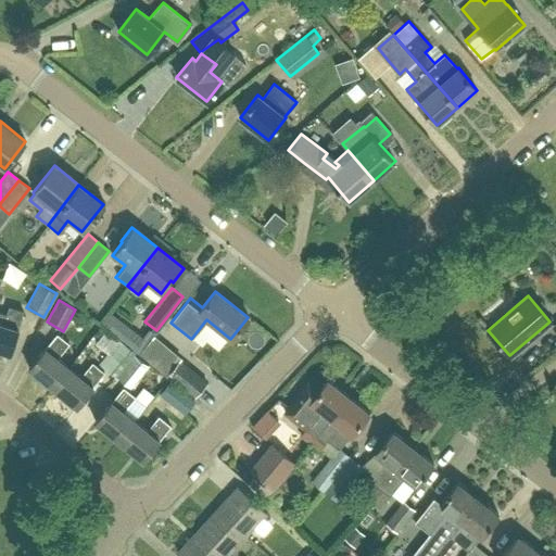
[(7,314),(0,312),(0,350),(12,354),(20,328),(19,328),(24,312),(10,307),(7,314)]
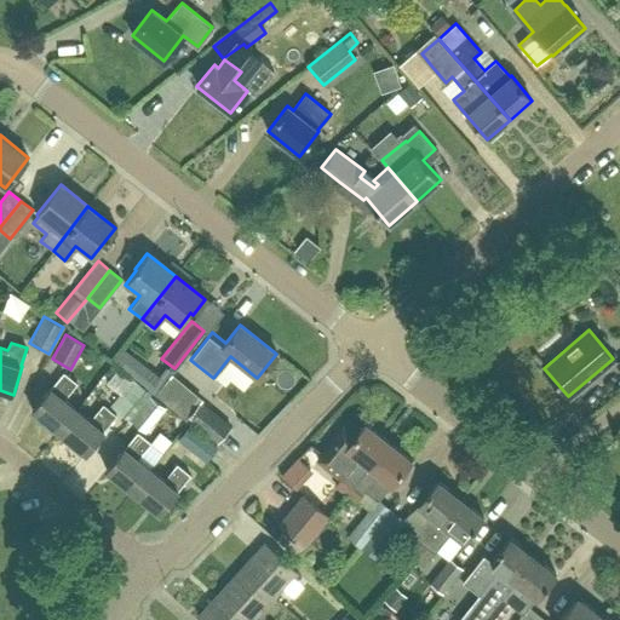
[(155,371),(142,386),(132,379),(110,406),(127,419),(149,392),(154,396),(166,380),(155,371)]
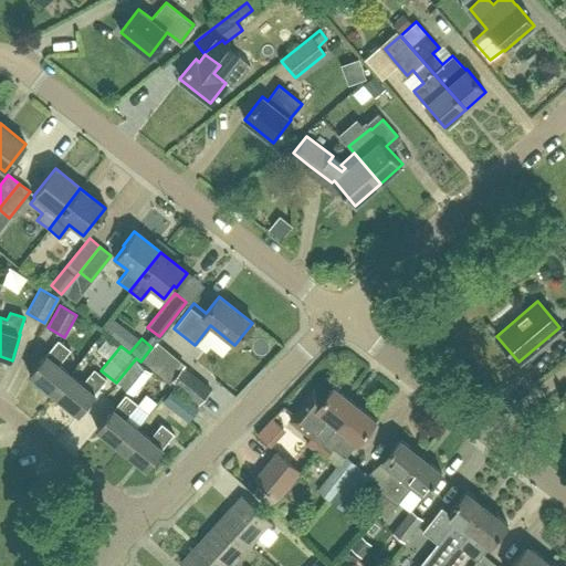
[(54,396),(71,374),(59,364),(70,350),(58,341),(46,355),(46,354),(29,375),(54,396)]
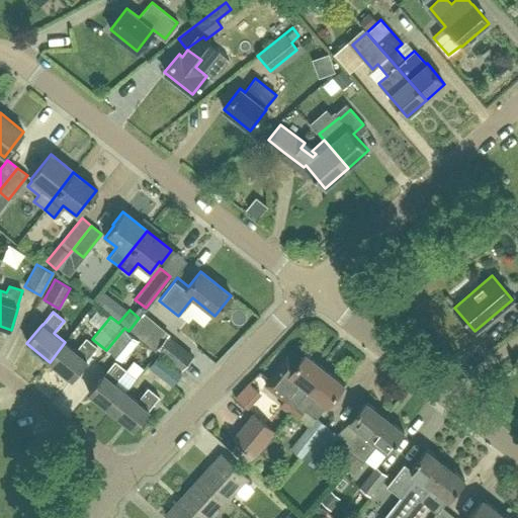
[(160,344),(139,325),(134,331),(154,350),(156,348),(181,370),(191,358),(167,336),(160,344)]
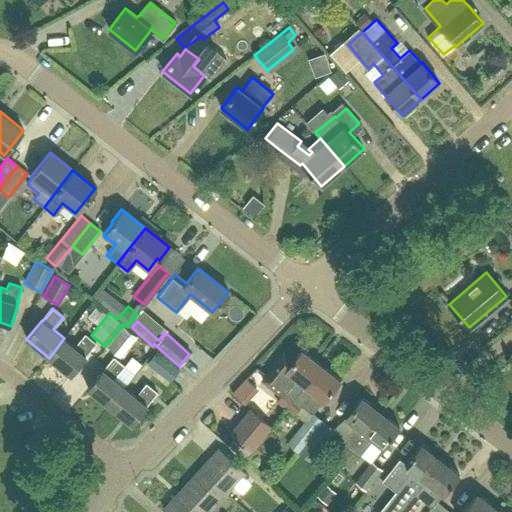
[(136,337),(123,326),(107,347),(120,357),(136,337)]
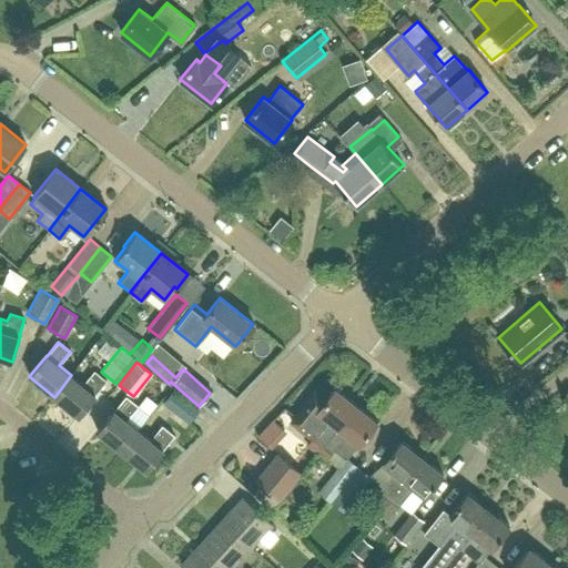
[(71,375),(54,397),(79,417),(95,396),(94,395),(105,381),(94,371),(83,385),(71,375)]
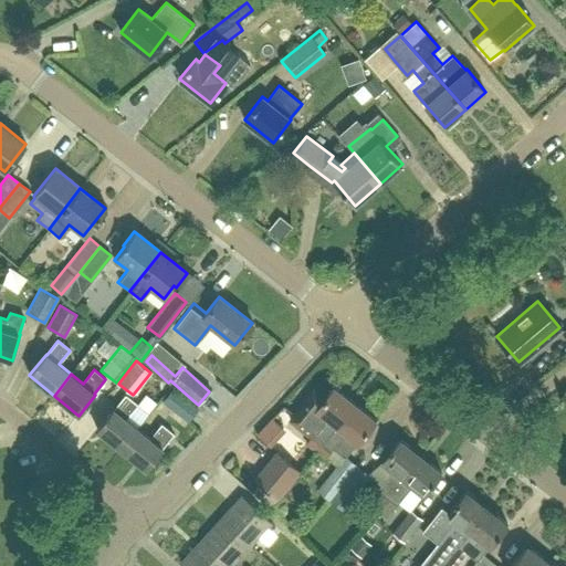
[(196,407),(163,378),(155,388),(166,397),(161,402),(175,413),(170,418),(179,426),(184,420),(184,421),(196,407)]
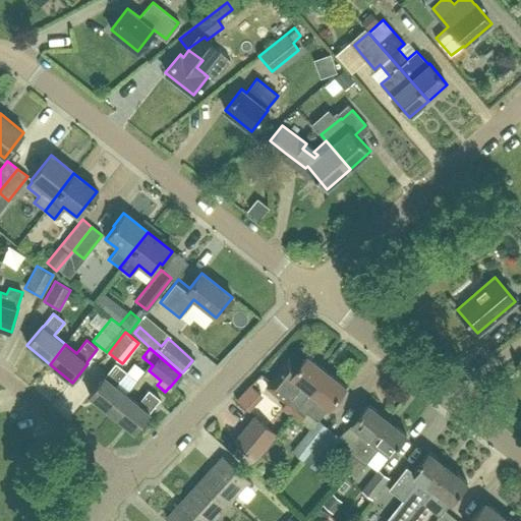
[(292,414),(326,370),(306,356),(297,367),(288,359),(271,382),(291,398),(284,408),(292,414)]
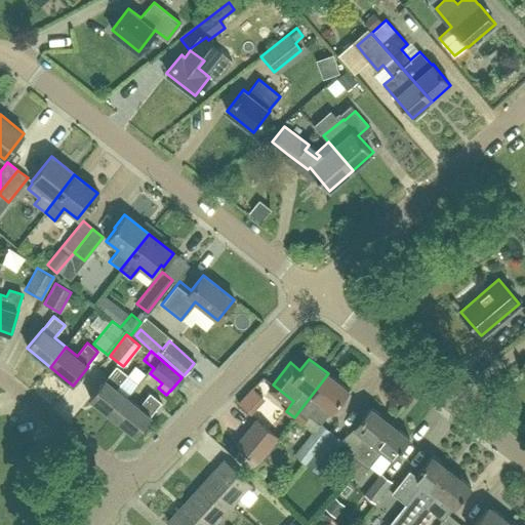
[(112,417),(128,398),(117,389),(127,375),(116,366),(106,379),(105,378),(89,398),(112,417)]
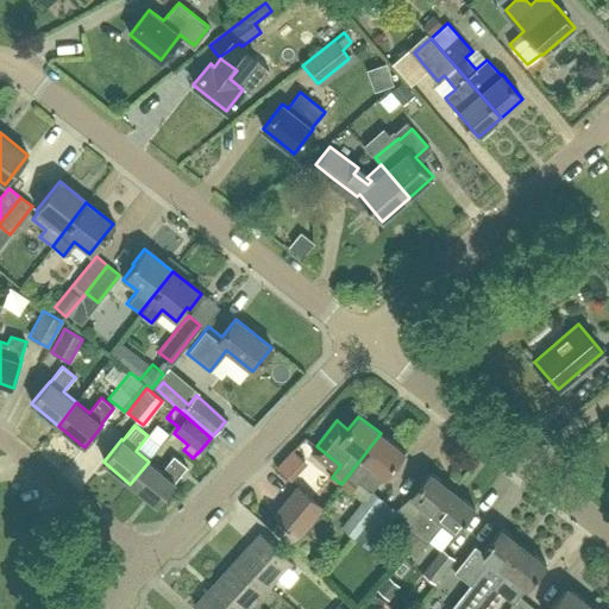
[(381,433),(341,484),(351,491),(351,490),(363,500),(353,512),(366,522),(383,502),(370,491),(383,475),(383,476),(403,451),(381,433)]
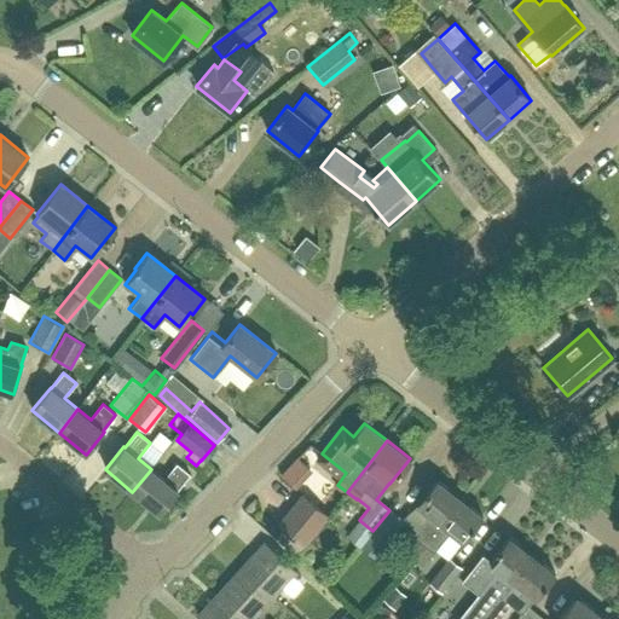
[(163,480),(151,469),(132,492),(158,514),(177,492),(175,492),(189,475),(177,464),(163,480)]
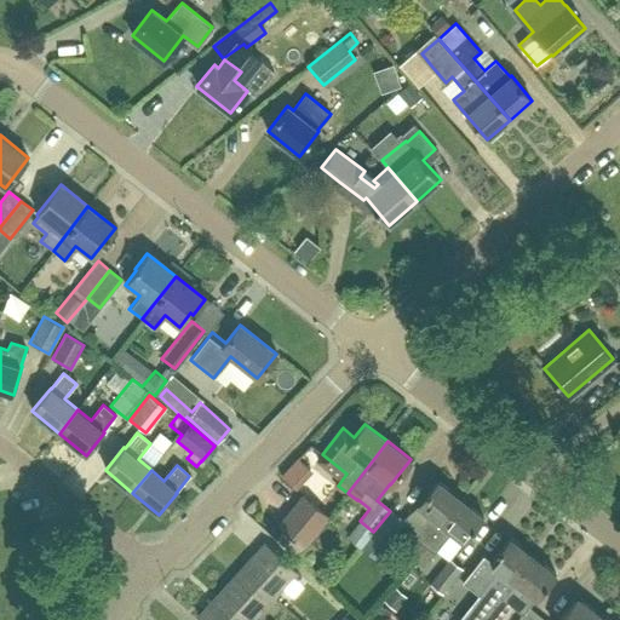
[(413,558),(460,498),(437,481),(418,505),(430,515),(402,550),(413,558)]
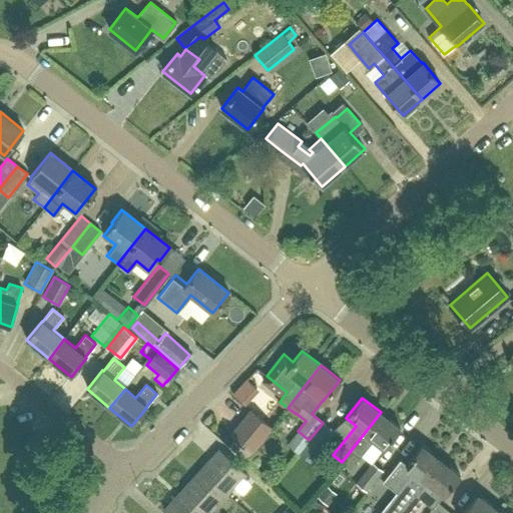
[(272,427),(250,411),(230,437),(233,440),(228,447),(242,458),(248,451),(251,453),(272,427)]
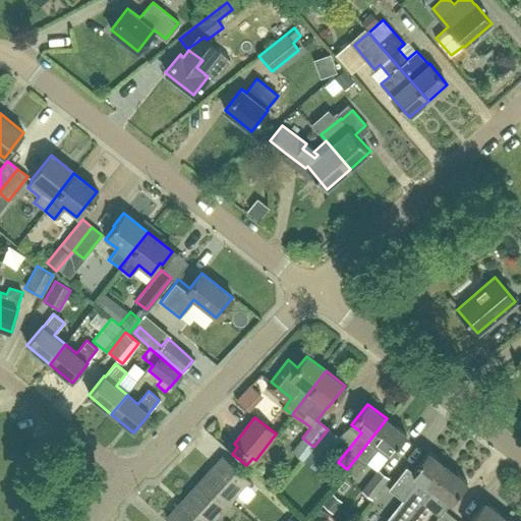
[(406,433),(387,418),(347,469),(355,475),(379,446),(390,454),(406,433)]
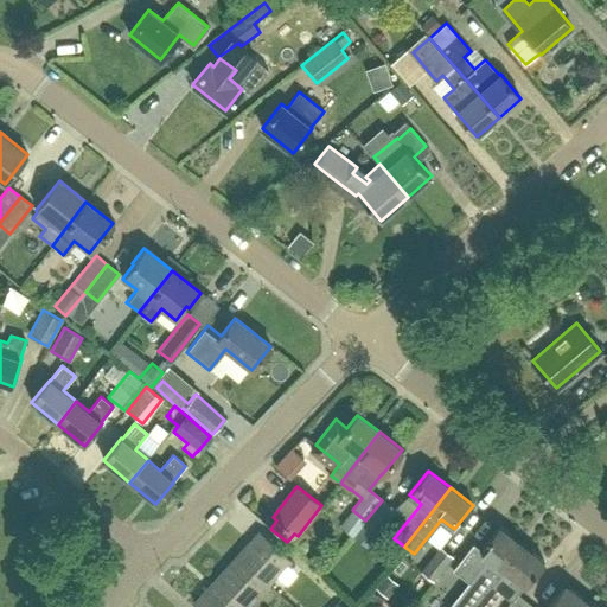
[(396,511),(382,500),(368,522),(381,531),(396,511)]
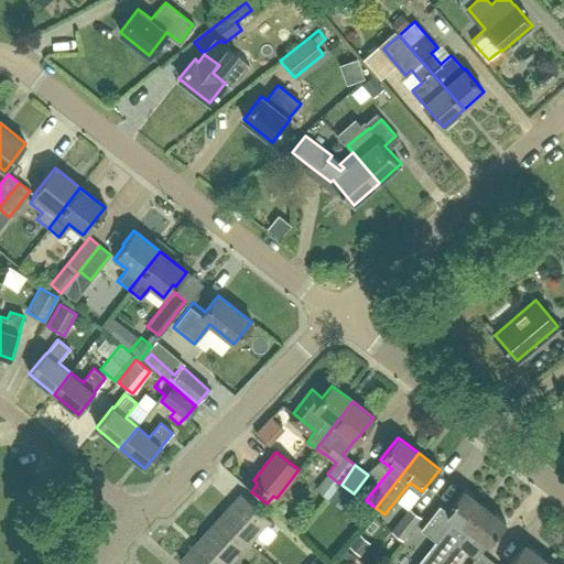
[(430,555),(440,562),(485,505),(464,489),(446,512),(457,520),(430,555)]
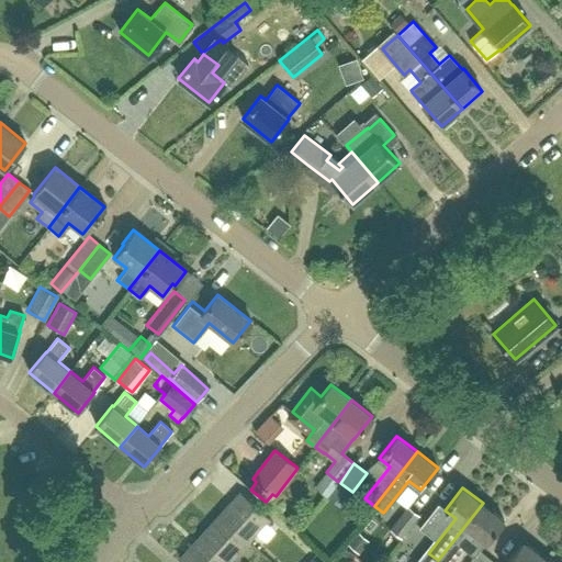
[(239,494),(218,515),(247,541),(268,519),(239,494)]
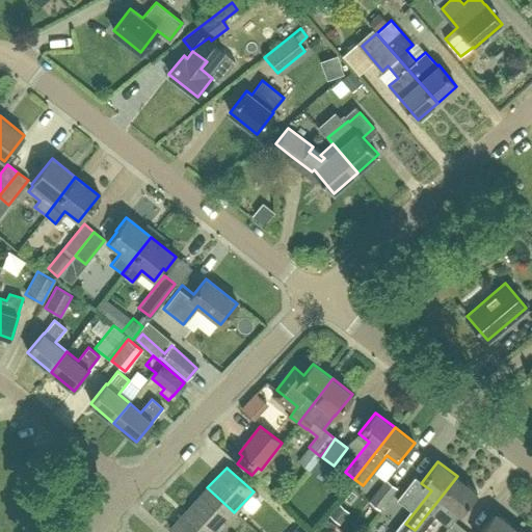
[(457,476),(415,530),(417,531),(426,531),(437,519),(447,526),(458,512),(459,513),(476,491),(457,476)]
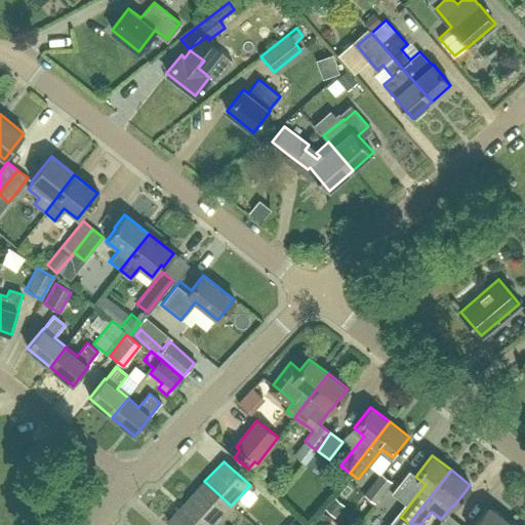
[(391,481),(379,473),(364,494),(375,502),(391,481)]
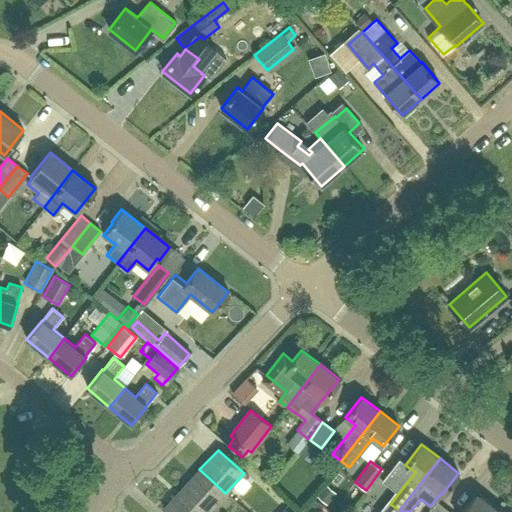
[(206,511),(207,511),(225,493),(199,469),(181,489),(206,511)]
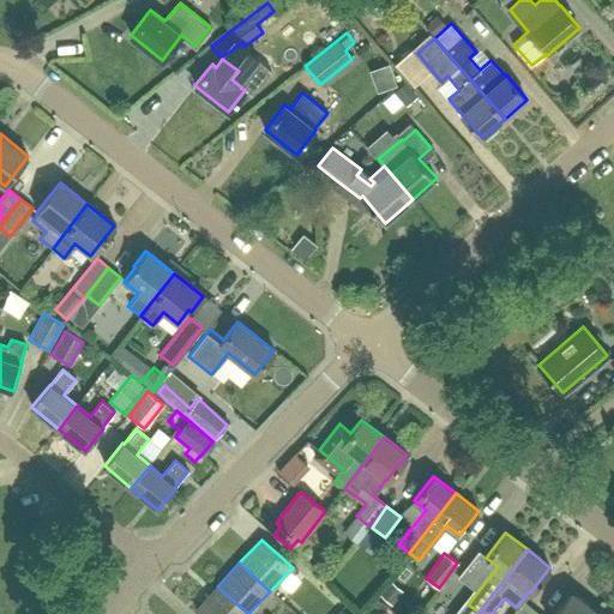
[(199,613),(247,613),(217,587),(196,611),(199,613)]
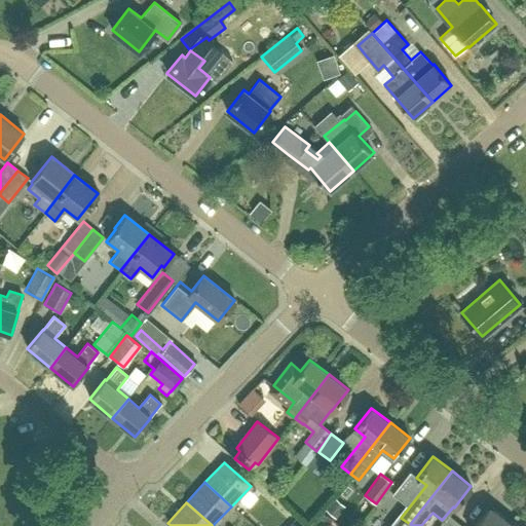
[(510,525),(512,524),(491,508),(489,508),(474,525),(510,525)]
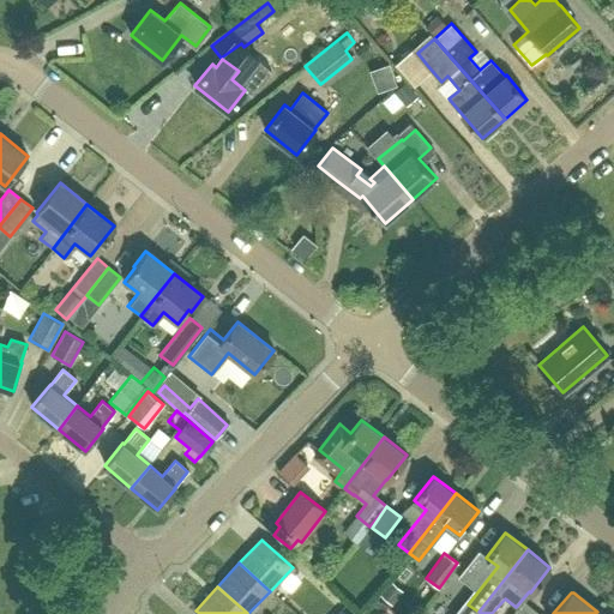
[(535,613),(537,612),(522,601),(511,613),(535,613)]
